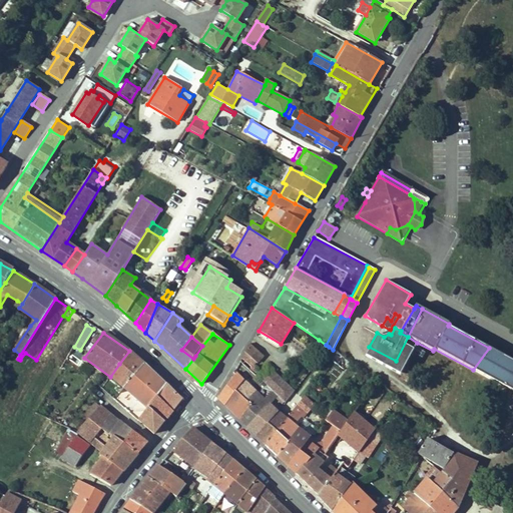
[(417,343),(408,337),(396,361),(405,366),(417,343)]
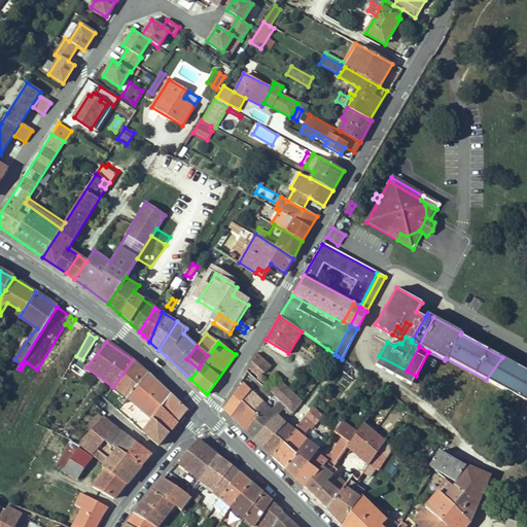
[(335,354),(327,349),(321,358),(330,365),(331,363),(338,356),(335,354)]
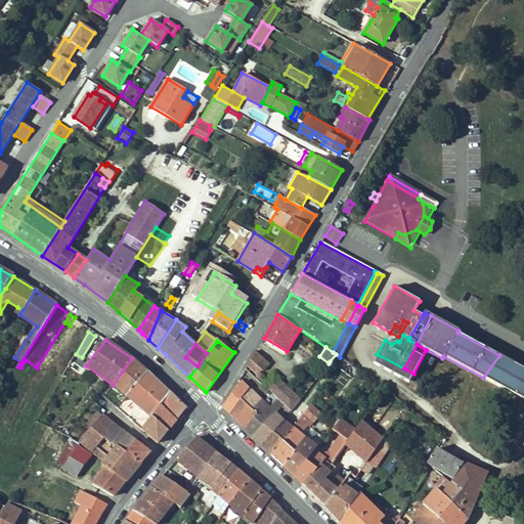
[(62,376),(71,361),(54,352),(46,366),(62,376)]
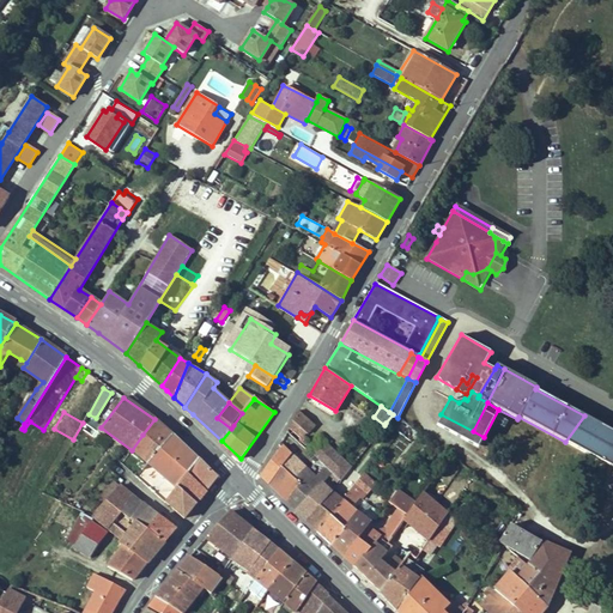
[(299,412),(292,420),(309,435),(316,426),(299,412)]
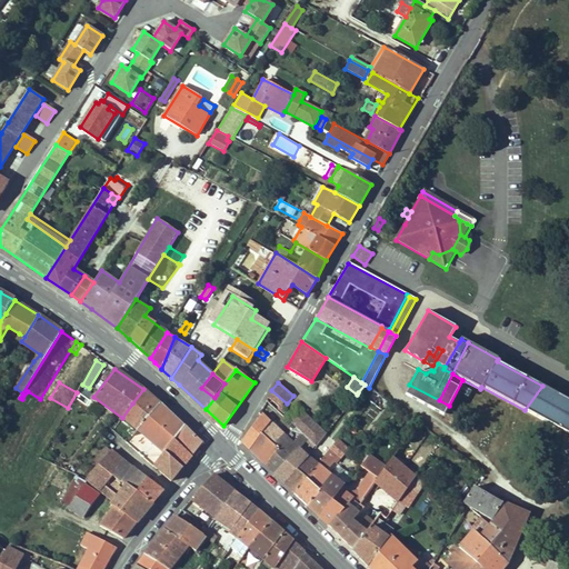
[(365,385),(358,392),(367,399),(373,392),(369,388),(365,385)]
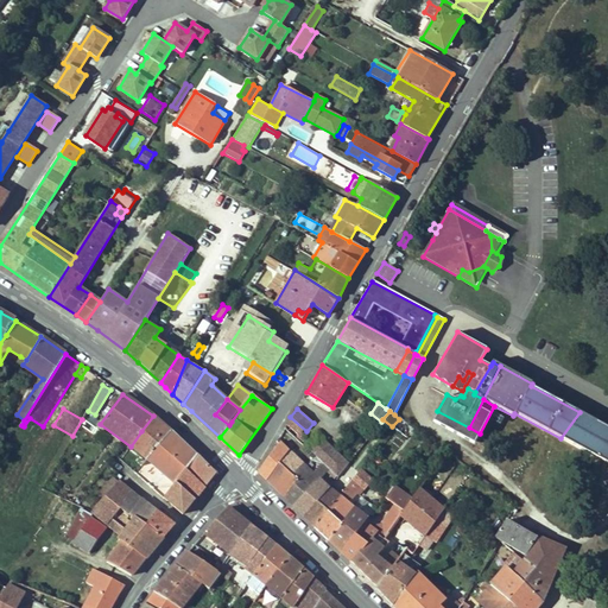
[(607,428),(580,412),(561,438),(603,461),(593,480),(607,488),(607,428)]
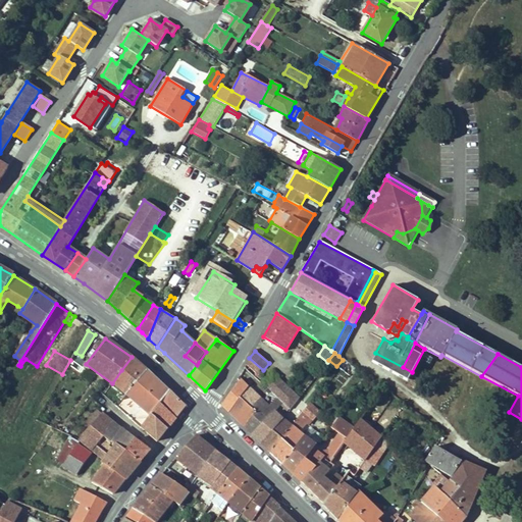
[(146,370),(132,357),(121,370),(112,383),(126,395),(146,370)]
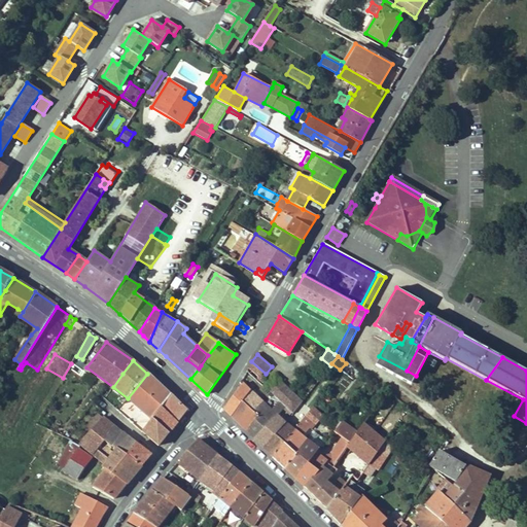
[(346,363),(340,370),(353,380),(356,375),(358,376),(360,373),(346,363)]
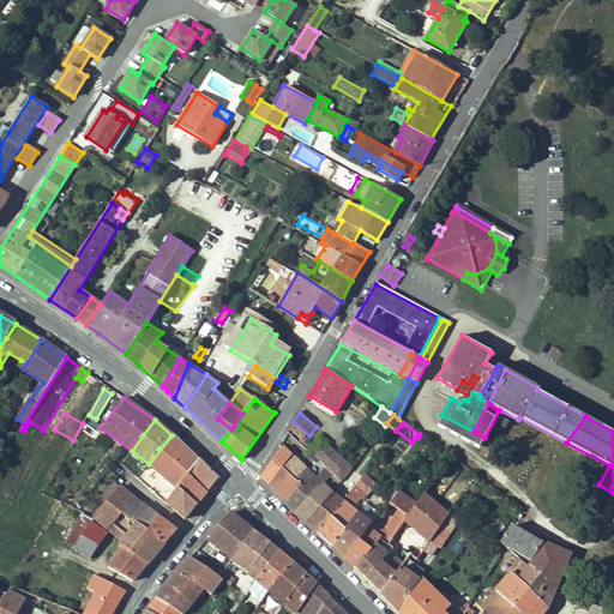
[(199,461),(172,435),(149,464),(163,476),(176,488),(187,475),(199,461)]
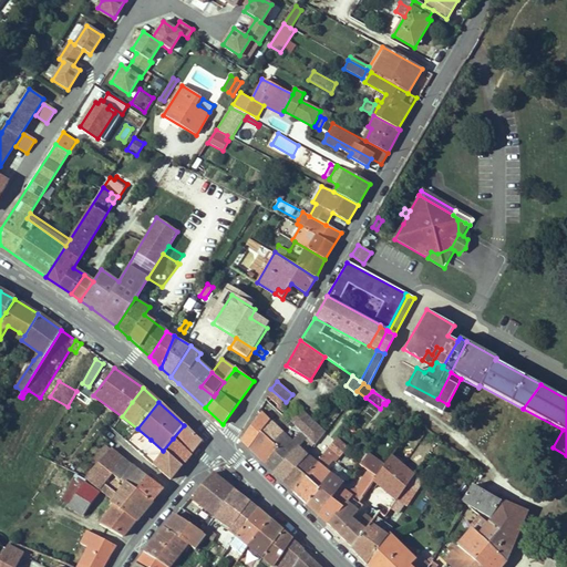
[(315,445),(325,432),(296,404),(285,415),(315,445)]
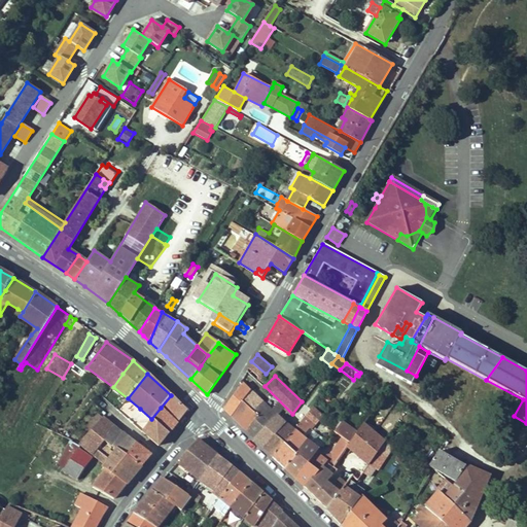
[(223,409),(254,440),(277,415),(284,407),(278,401),(272,409),(242,385),(223,409)]
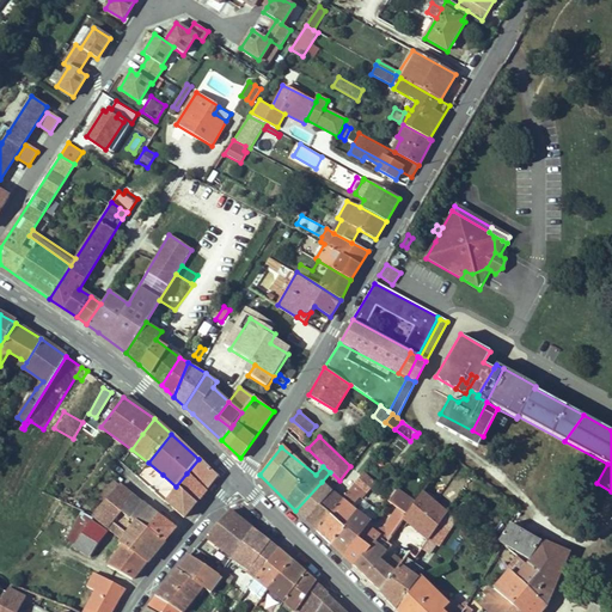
[(215,476),(199,459),(187,473),(206,489),(215,476)]
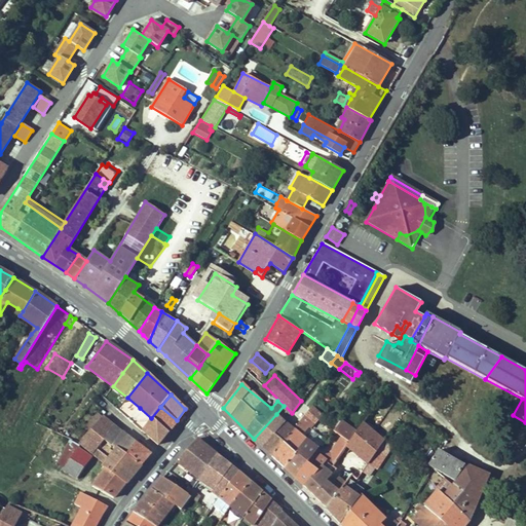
[(12,412),(0,406),(0,431),(1,433),(12,412)]
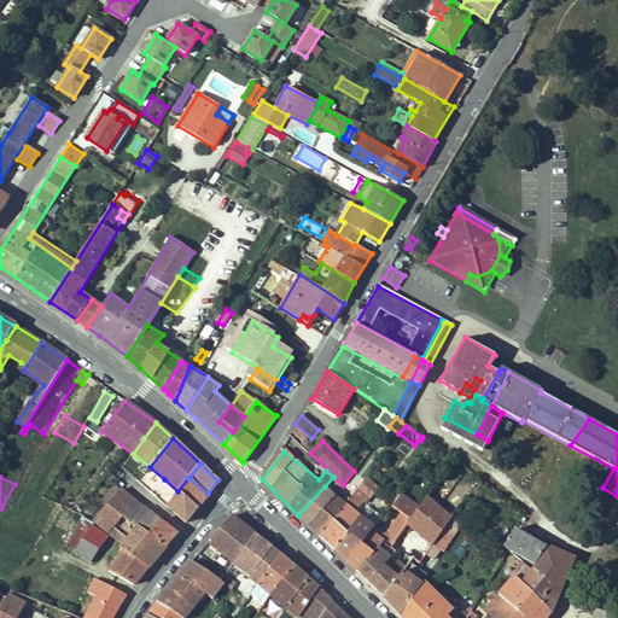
[(208,494),(188,478),(178,491),(197,507),(208,494)]
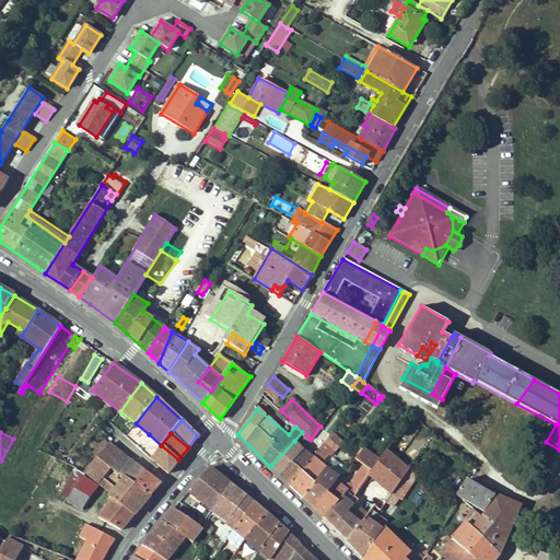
[(290,486),(303,499),(325,469),(319,465),(328,454),(331,456),(343,442),(333,433),(313,457),(311,459),(290,486)]
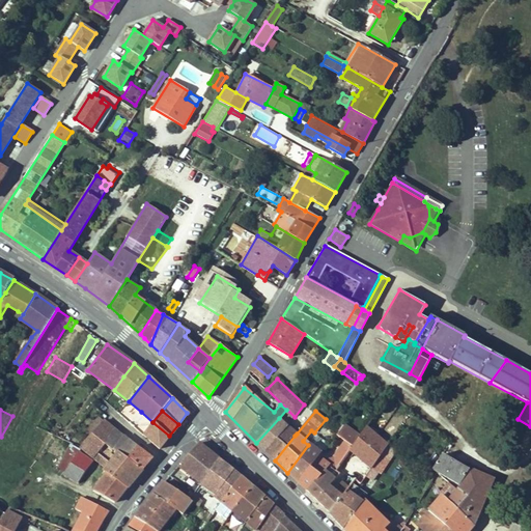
[(369,423),(366,427),(388,443),(395,432),(376,418),(379,415),(376,414),(369,423)]
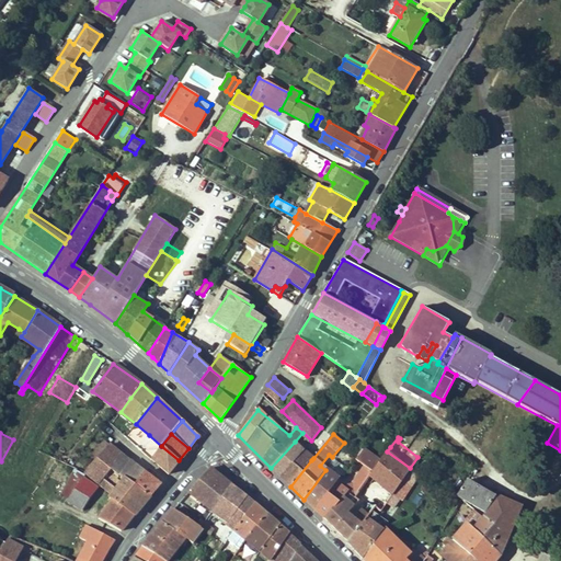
[(295,442),(271,468),(279,477),(301,453),(304,450),(295,442)]
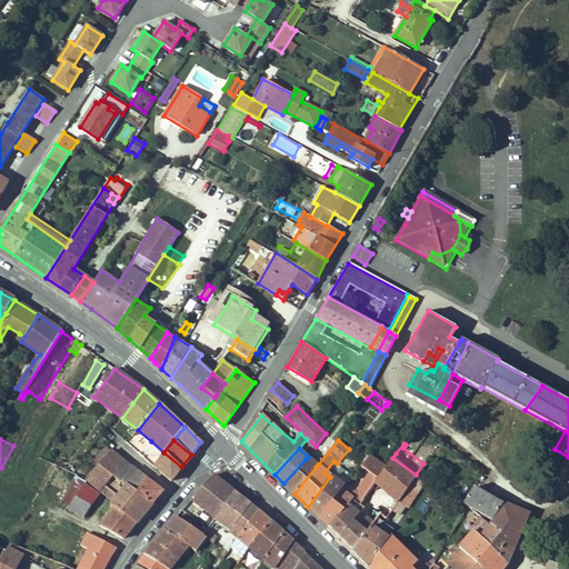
[(357,458),(363,463),(369,456),(361,450),(357,458)]
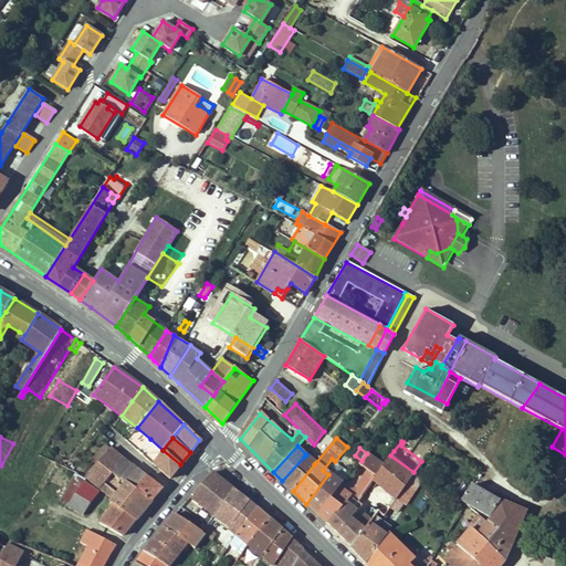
[(389,448),(380,461),(385,464),(390,456),(394,451),(389,448)]
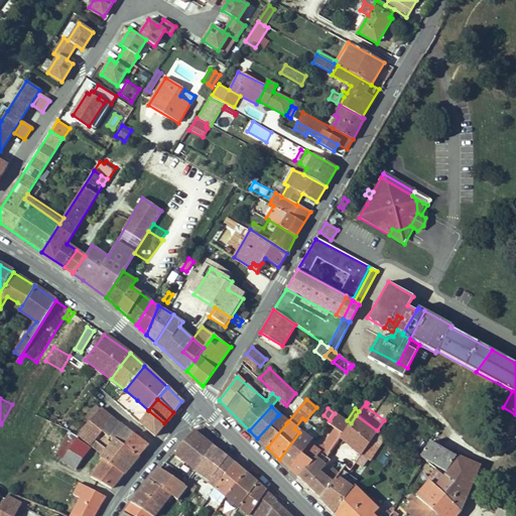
[(102,432),(111,417),(100,409),(78,435),(91,445),(102,432)]
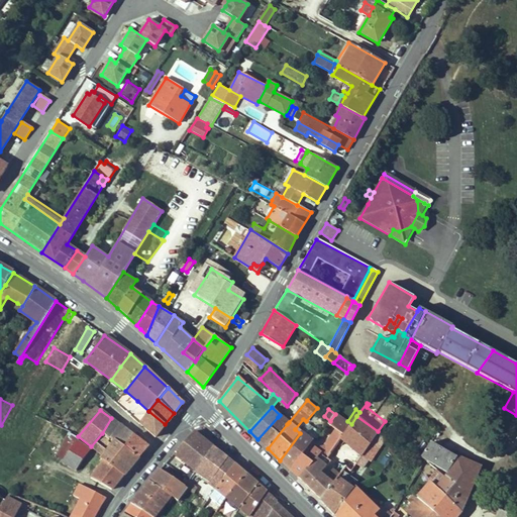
[(165,424),(148,411),(139,423),(156,437),(165,424)]
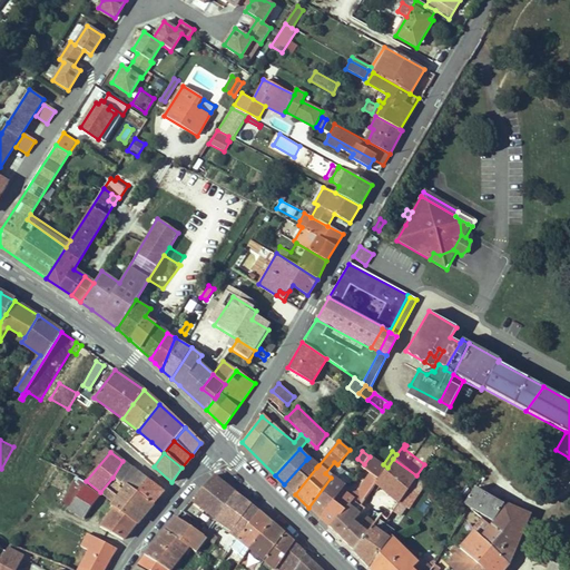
[(364,464),(362,468),(370,473),(379,479),(387,468),(383,464),(370,455),(370,457),(364,464)]
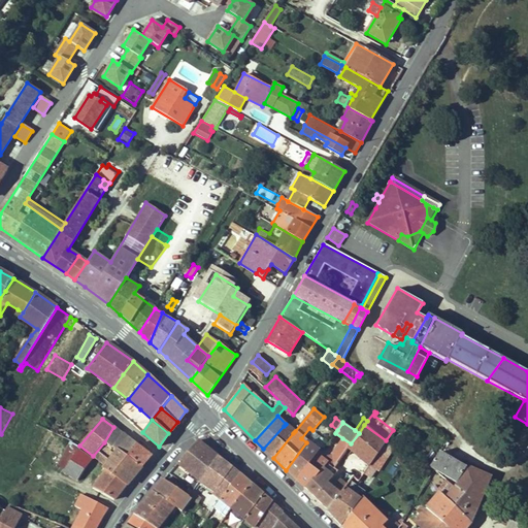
[(286,424),(284,426),(293,433),(295,431),(286,424)]
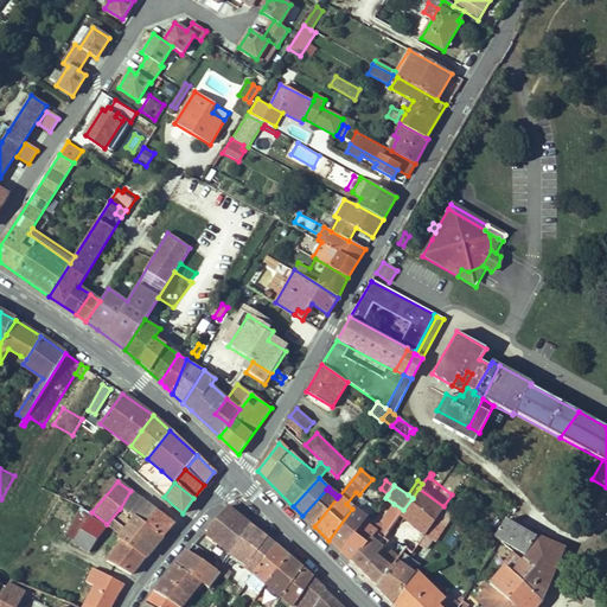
[(403,510),(398,517),(416,531),(406,547),(413,553),(417,545),(425,536),(438,517),(443,506),(419,489),(413,498),(403,510)]
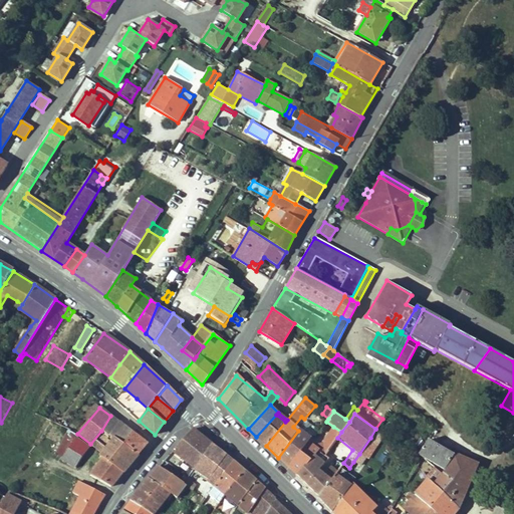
[(276,415),(256,437),(266,446),(285,422),(276,415)]
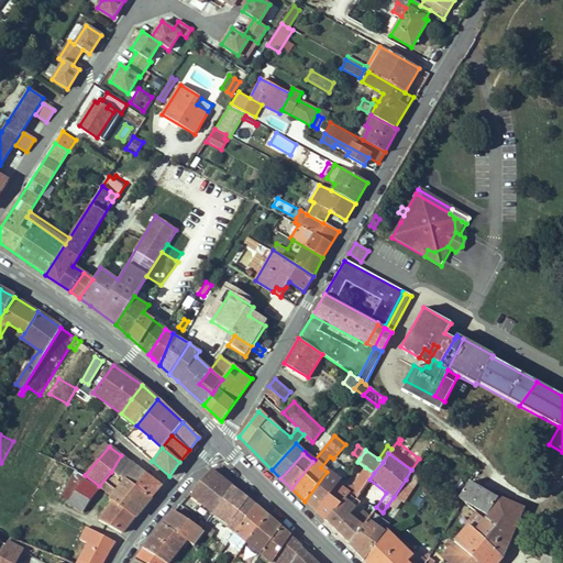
[(131,463),(121,455),(111,472),(119,478),(131,463)]
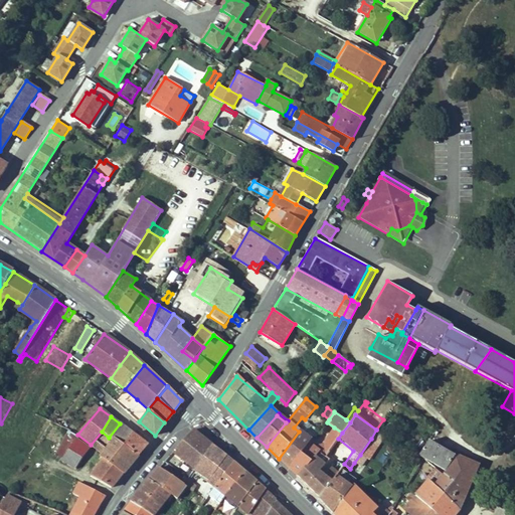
[(302,426),(299,432),(310,441),(317,431),(306,421),(302,426)]
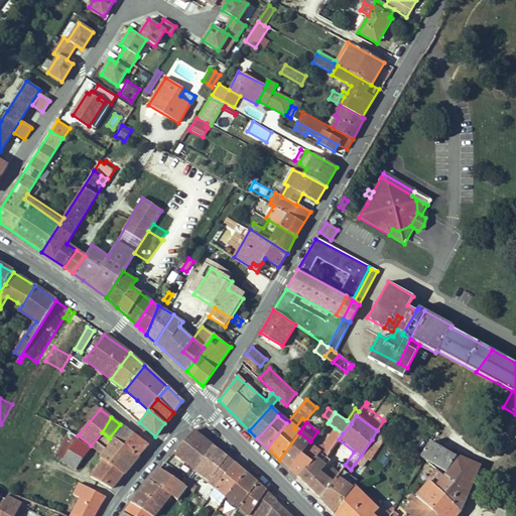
[(147,445),(120,424),(109,438),(102,432),(91,445),(103,455),(115,439),(138,457),(147,445)]
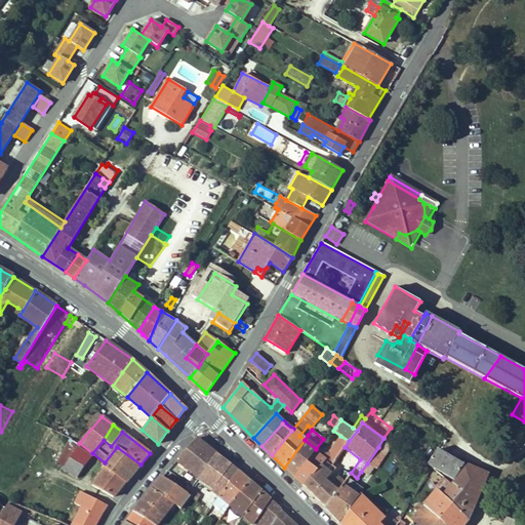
[(336,441),(325,458),(323,461),(330,467),(332,465),(335,460),(345,447),(349,441),(340,436),(336,441)]
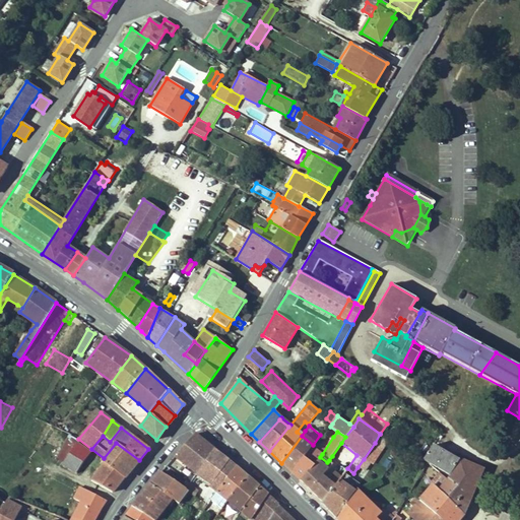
[(57,456),(67,439),(58,435),(49,451),(57,456)]
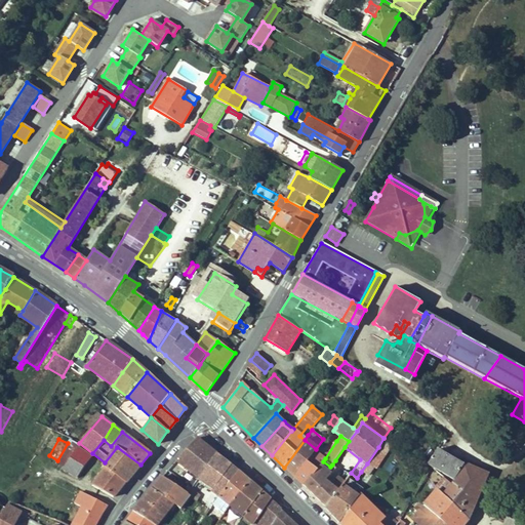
[(196,439),(176,460),(199,478),(216,454),(196,439)]
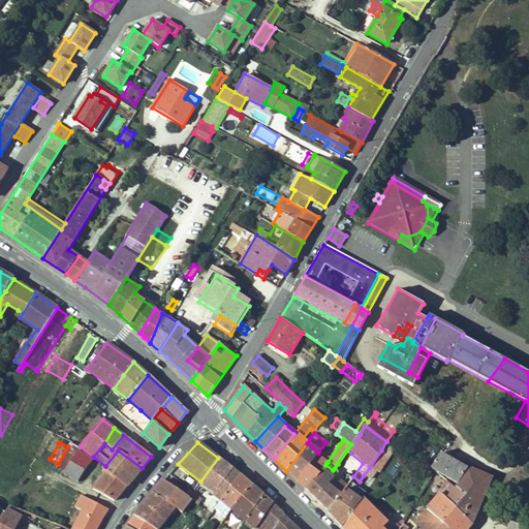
[(57,466),(64,471),(79,452),(80,448),(70,443),(68,446),(58,464),(57,466)]
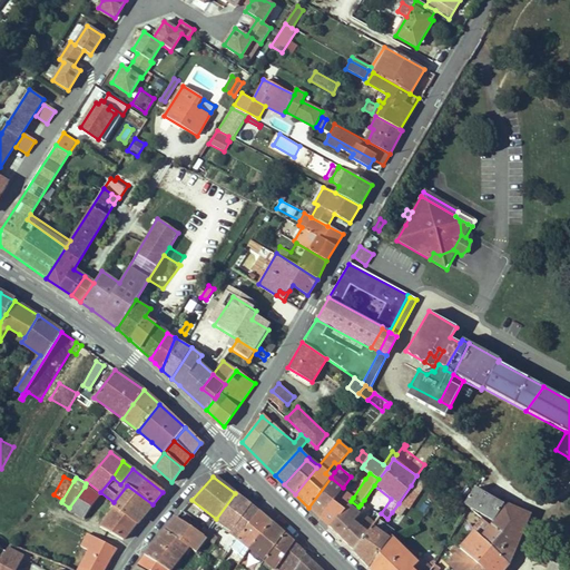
[(331,478),(308,508),(320,519),(342,489),(343,488),(331,478)]
